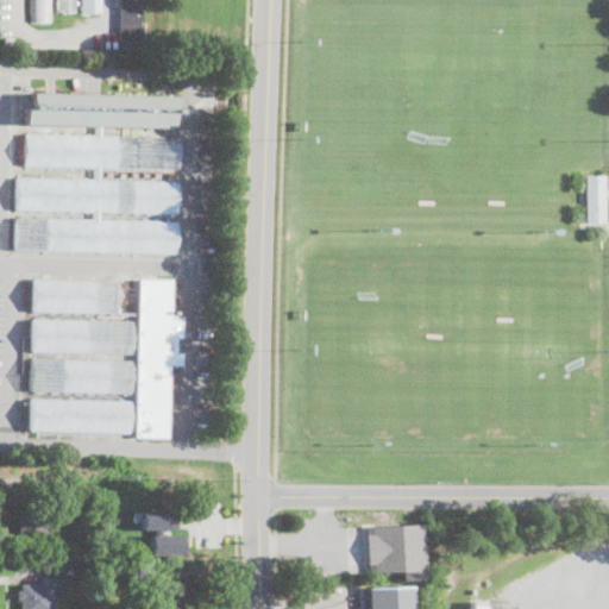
[(50,0),(50,23),(31,22),(31,0),(50,0)]
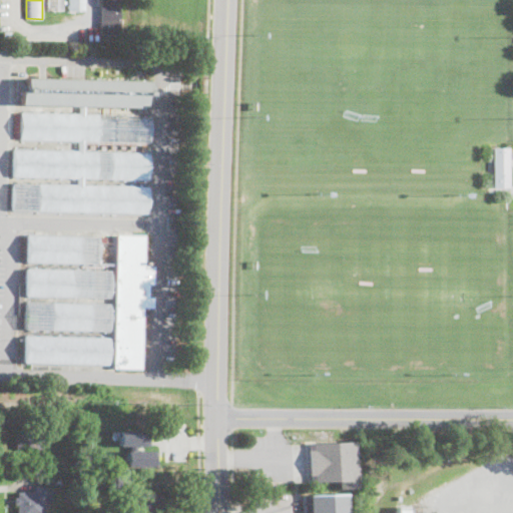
[(63,0),(63,10),(47,10),(47,0),(63,0)]
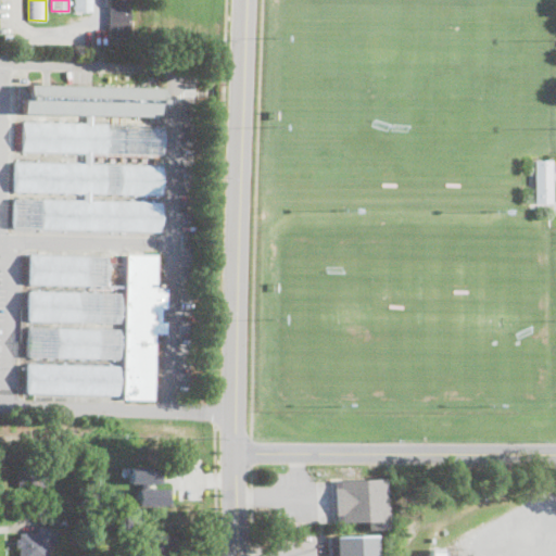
[(91,0),(91,11),(75,10),(75,0),(91,0)]
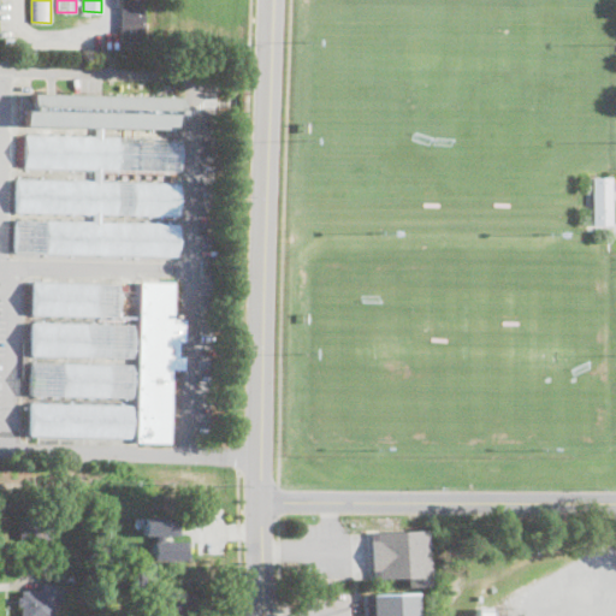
[(144,0),(144,40),(122,40),(122,0),(144,0)]
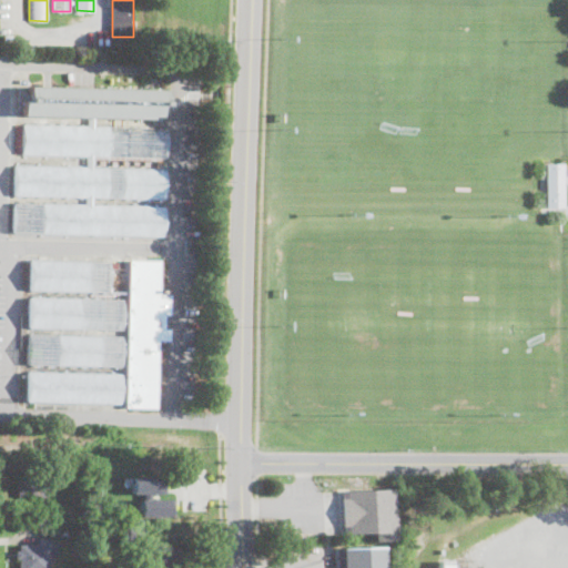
[(168,90),(166,108),(162,108),(161,117),(152,117),(152,119),(22,115),(23,94),(28,94),(28,87),(168,90)]
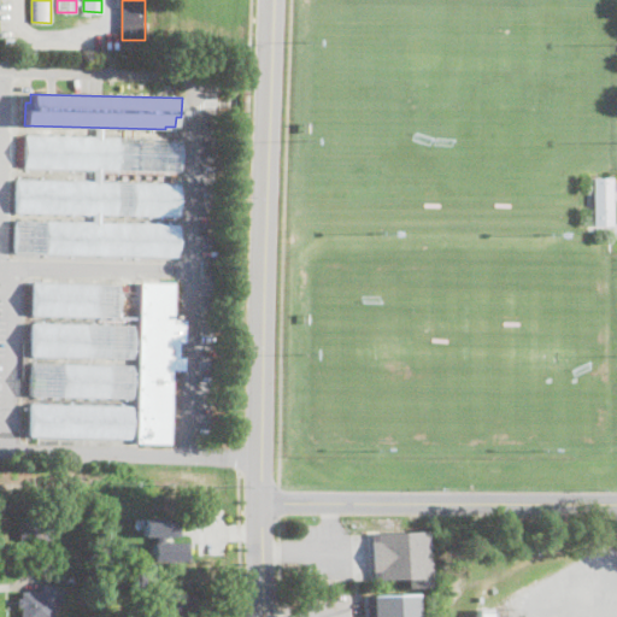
[(103,128),(103,137),(180,139),(180,174),(101,172),(101,182),(180,183),(180,216),(100,215),(100,222),(178,224),(178,256),(15,252),(15,221),(93,222),(93,215),(16,212),(16,181),(94,182),(94,168),(24,166),(24,135),(95,137),(95,128),(103,128)]
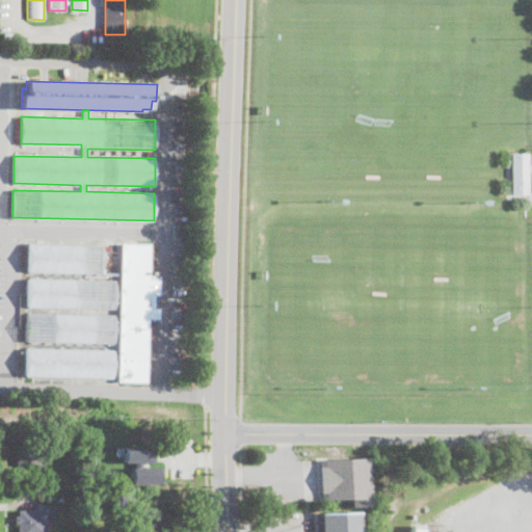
[(510,153),(527,152),(529,191),(512,192),(510,153)]
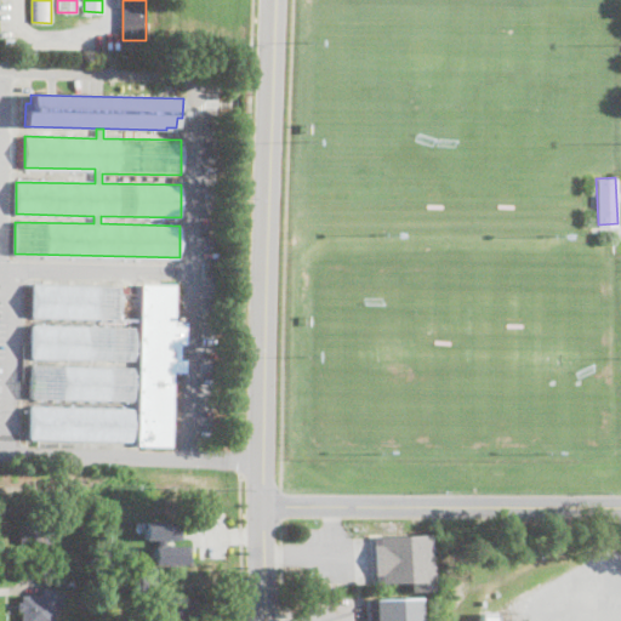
[(120,286),(119,320),(32,317),(33,284),(120,286)]
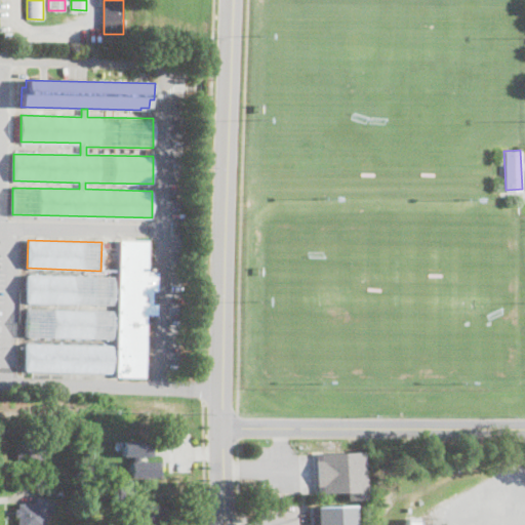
[(157,273),(157,291),(151,290),(151,304),(156,304),(156,315),(146,315),(145,377),(116,377),(119,240),(147,241),(147,273),(157,273)]
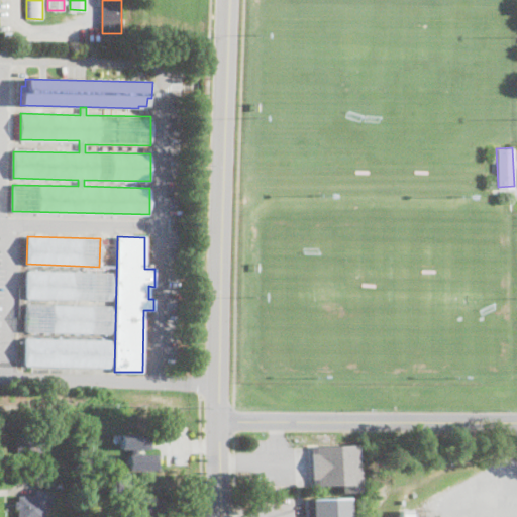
[(112,273),(111,300),(26,298),(26,271),(112,273)]
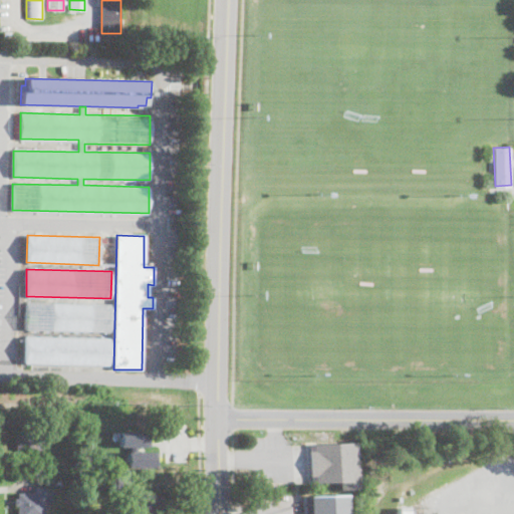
[(110,304),(109,331),(25,329),(26,302),(110,304)]
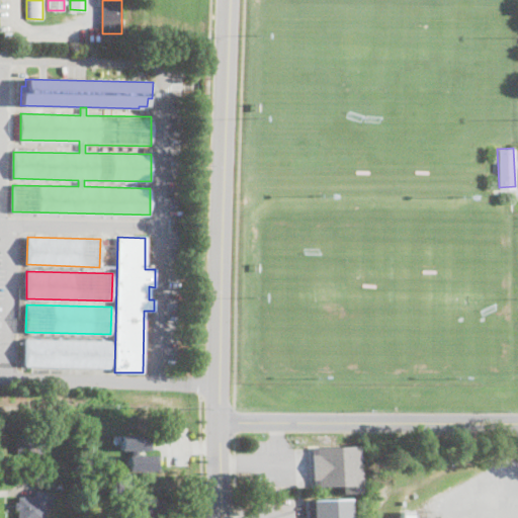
[(110,341),(110,368),(24,366),(25,339),(110,341)]
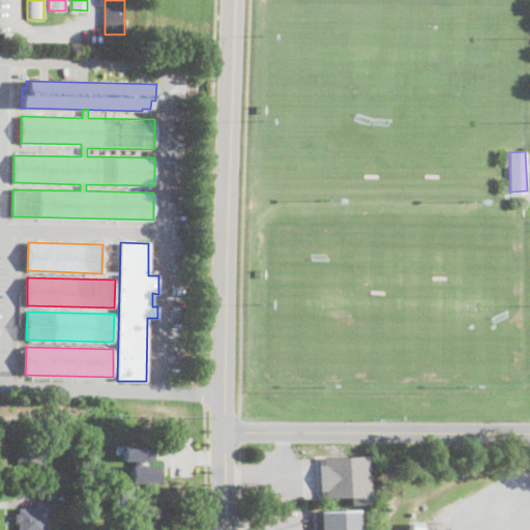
[(40,431),(40,437),(45,437),(46,464),(18,465),(17,432),(40,431)]
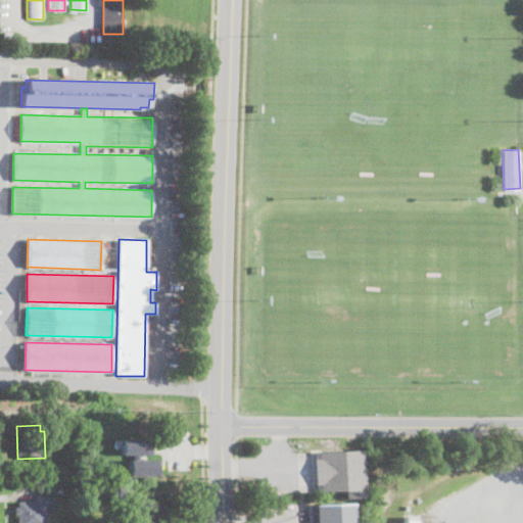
[(120,437),(120,454),(152,454),(152,437),(120,437)]
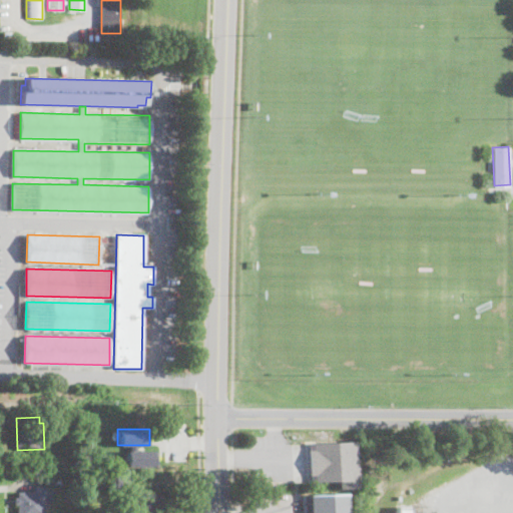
[(356,441),(357,488),(339,488),(338,481),(310,482),(308,443),(356,441)]
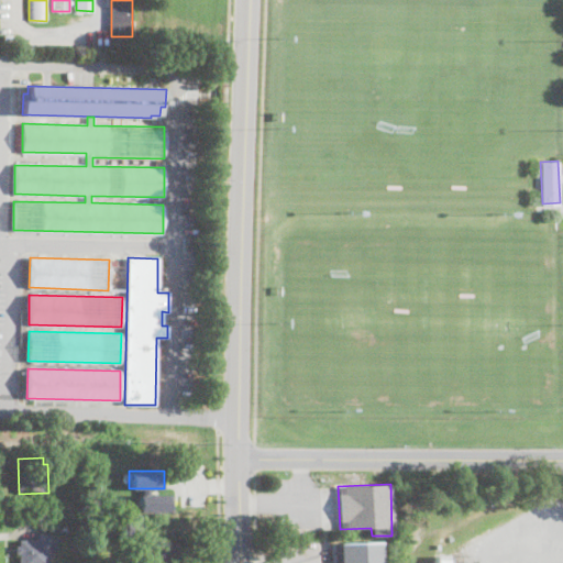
[(174,510),(140,511),(140,495),(174,495),(174,510)]
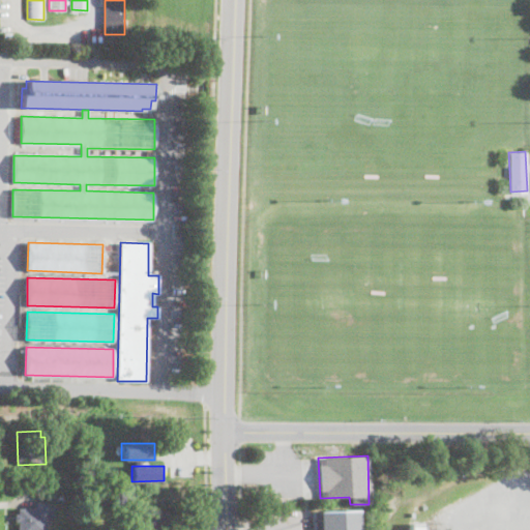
[(74,494),(74,503),(64,502),(64,494),(74,494)]
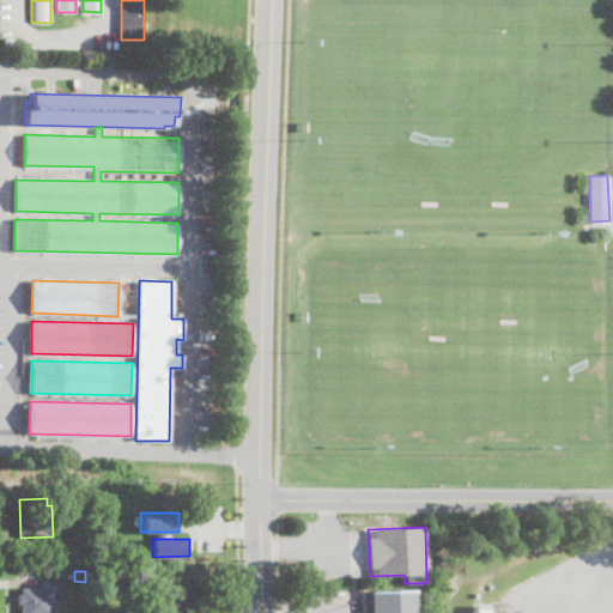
[(53,582),(53,612),(22,612),(22,604),(17,604),(17,595),(20,595),(20,589),(40,589),(40,582),(53,582)]
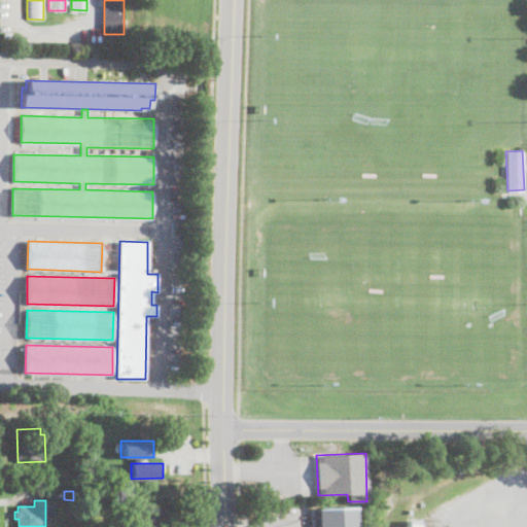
[(355,526),(318,526),(318,508),(355,508),(355,526)]
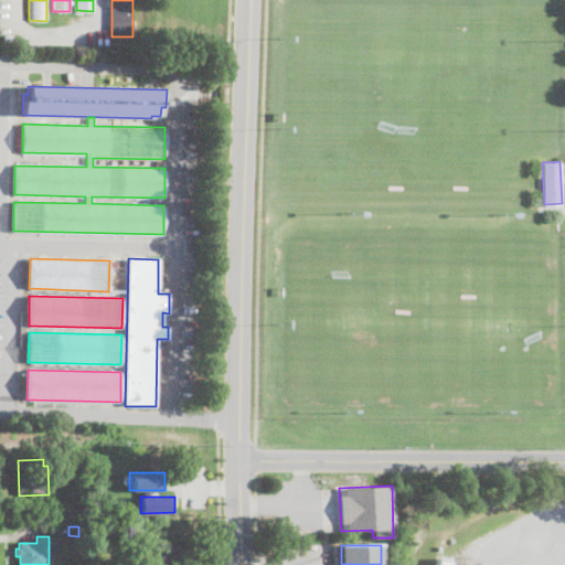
[(158,564),(158,563),(160,563),(160,546),(180,546),(180,564),(158,564)]
